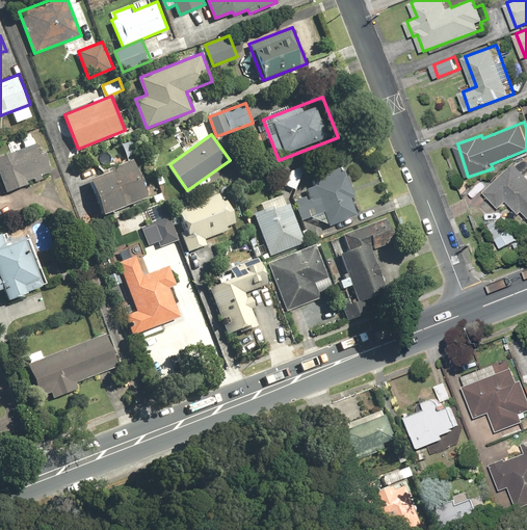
[(0,179),(2,179),(7,192),(30,184),(28,180),(34,178),(35,182),(45,178),(43,174),(56,169),(49,150),(42,152),(37,141),(35,135),(24,139),(27,146),(0,156),(0,179)]
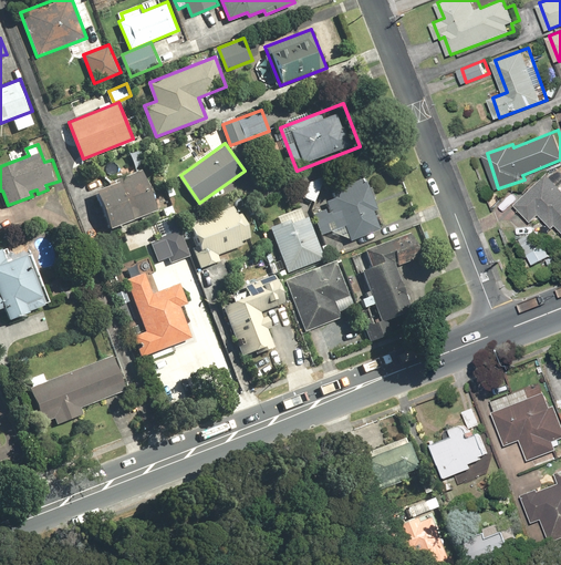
[(106,229),(156,207),(141,170),(91,191),(106,229)]
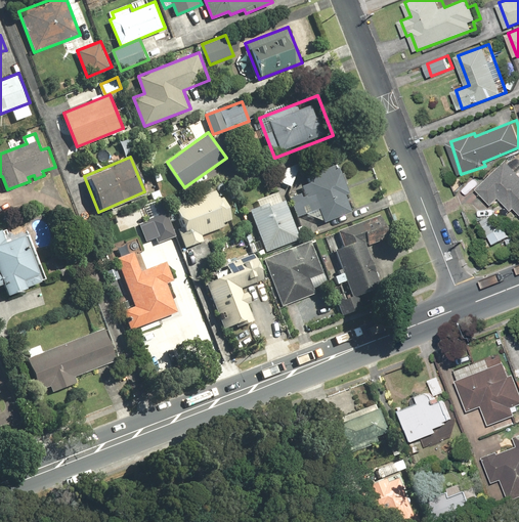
[(518,157),(512,162),(510,160),(480,188),(494,204),(503,197),(514,209),(518,206),(518,157)]
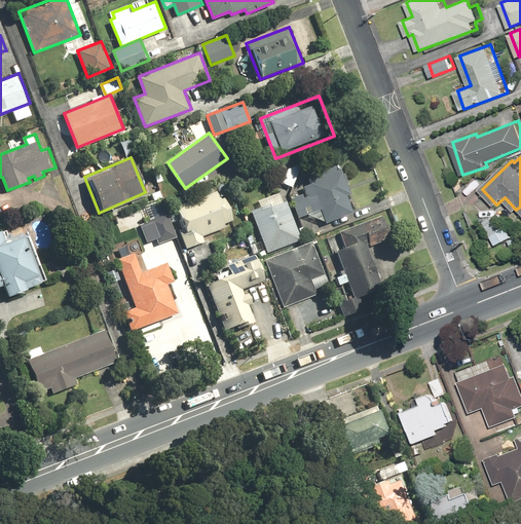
[(308,214),(327,223),(363,207),(356,190),(355,191),(346,174),(343,175),(339,163),(300,181),(304,191),(291,197),(299,217),(308,214)]
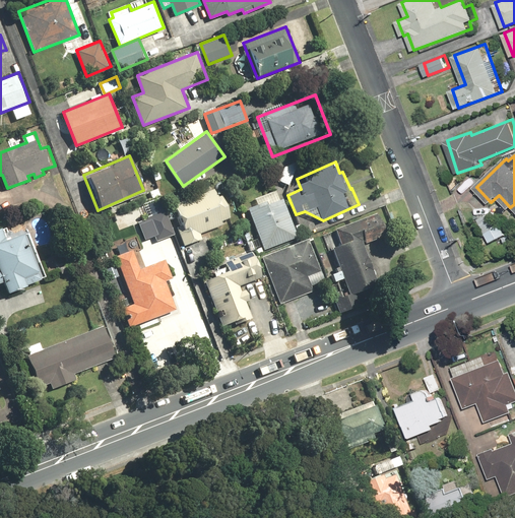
[(223,219),(229,217),(221,194),(215,196),(212,188),(170,202),(185,245),(204,239),(202,232),(224,224),(223,219)]
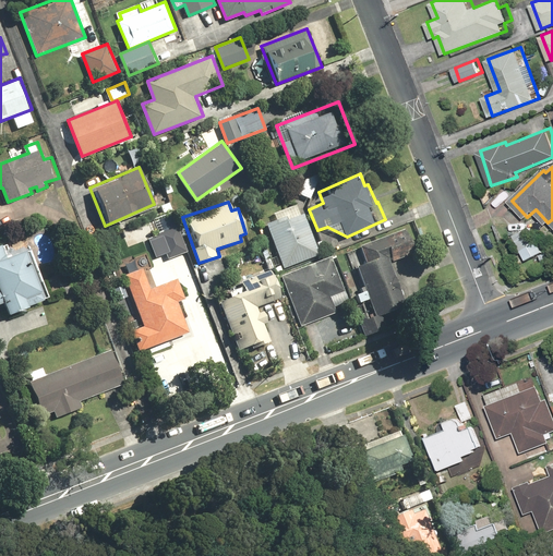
[(322,252),(305,209),(301,212),(298,203),(275,212),(277,218),(266,221),(284,267),(322,252)]
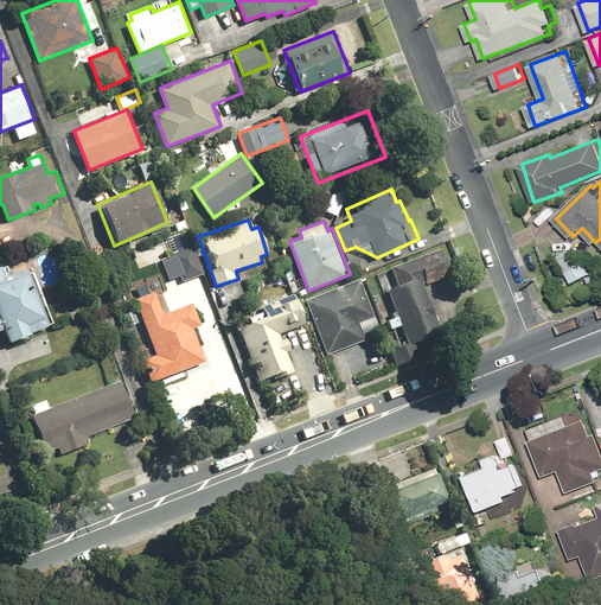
[(164,256),(172,279),(181,275),(184,281),(206,273),(196,244),(164,256)]
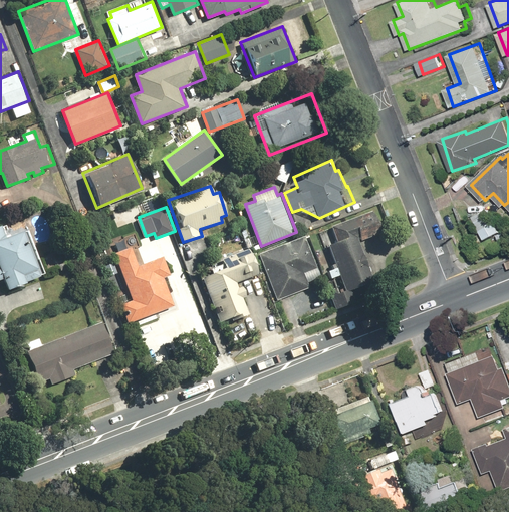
[(503,230),(490,207),(474,215),(487,238),(503,230)]
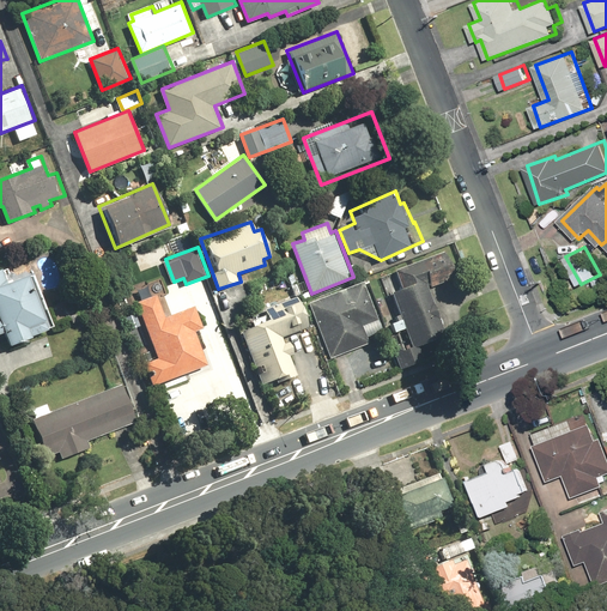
[(399,320),(390,322),(394,331),(401,328),(402,332),(407,330),(413,345),(448,333),(430,284),(454,276),(444,249),(420,258),(394,267),(402,289),(394,292),(401,310),(396,313),(399,320)]
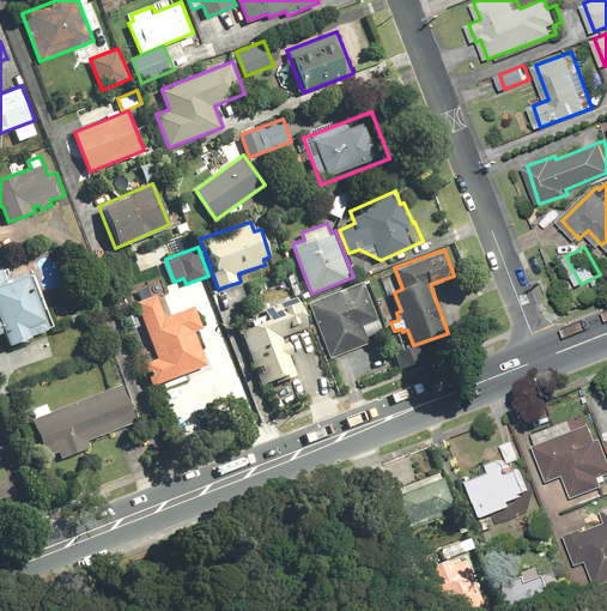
[(0,333),(2,333),(7,346),(59,326),(31,256),(4,267),(0,267),(0,333)]
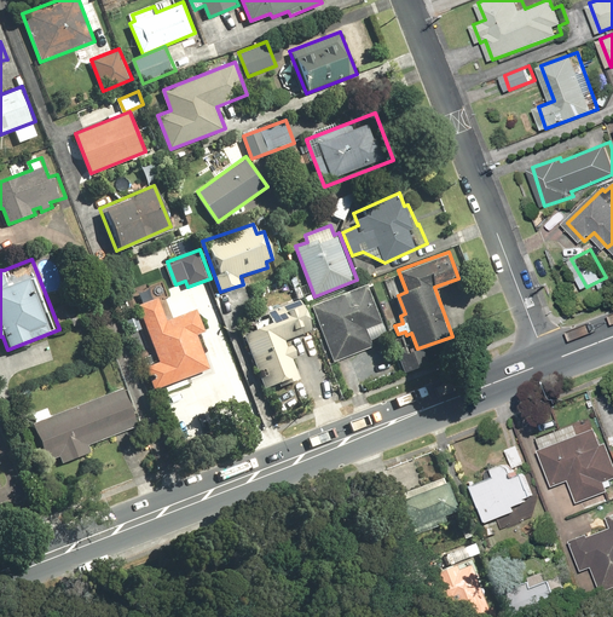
[(371,340),(389,334),(369,282),(313,305),(336,362),(374,346),(371,340)]
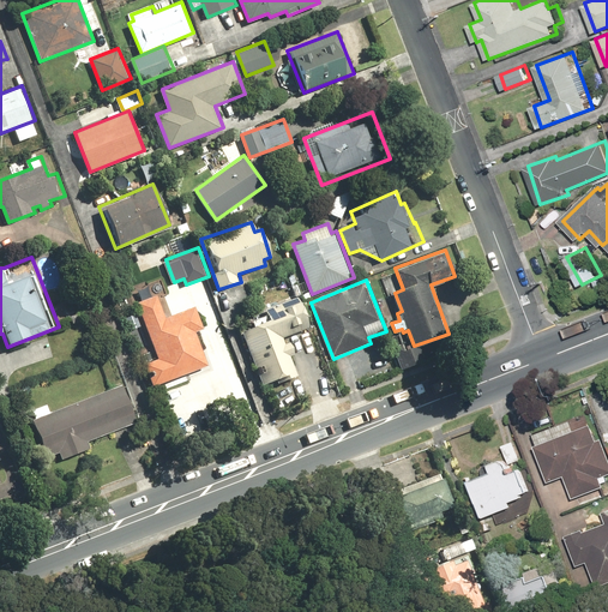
[(311,327),(296,294),(262,310),(264,315),(260,316),(248,322),(251,327),(240,331),(263,384),(282,376),(284,379),(299,373),(298,370),(283,339),(311,327)]
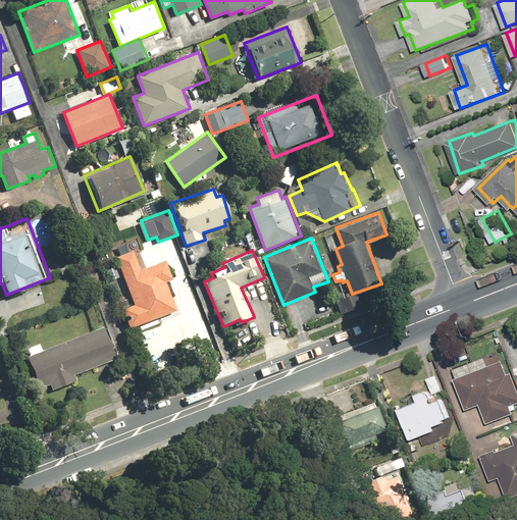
[(122,307),(130,327),(176,310),(166,282),(174,279),(166,258),(139,268),(133,251),(115,257),(133,304),(122,307)]
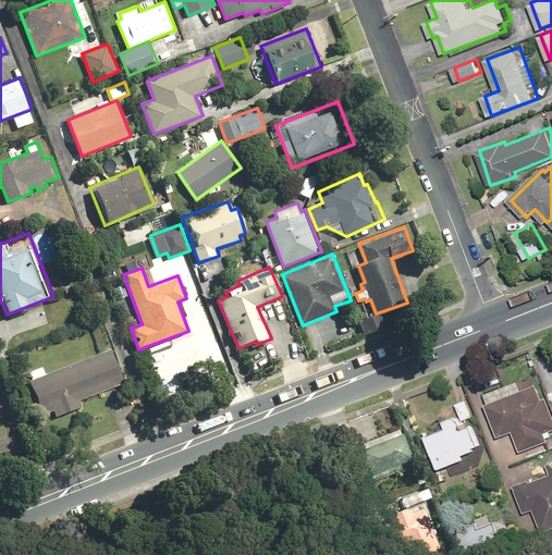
[(41,416),(54,410),(57,416),(86,404),(84,398),(125,382),(110,347),(48,372),(45,366),(31,371),(33,378),(27,380),(41,416)]
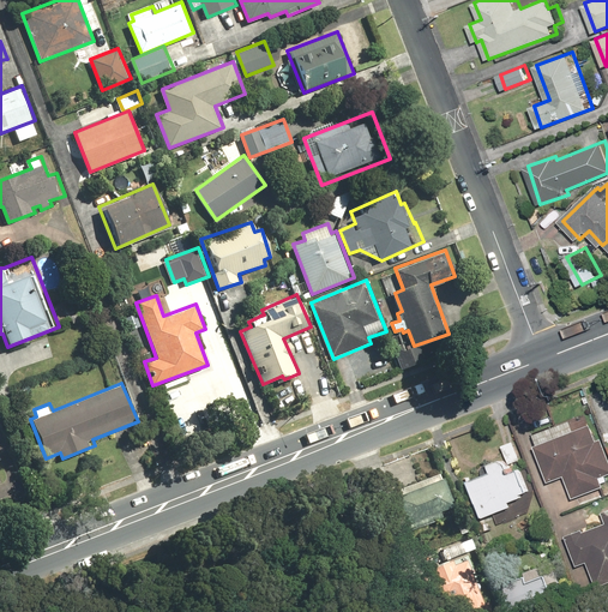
[(537,444),(551,481),(569,475),(576,497),(607,485),(607,481),(605,475),(607,474),(607,436),(600,438),(595,424),(537,444)]
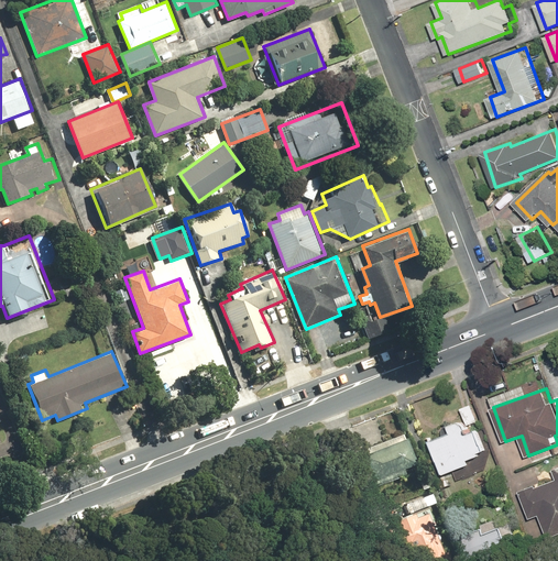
[(495,466),(481,428),(470,426),(467,418),(449,424),(451,430),(431,438),(445,473),(457,469),(460,479),(495,466)]
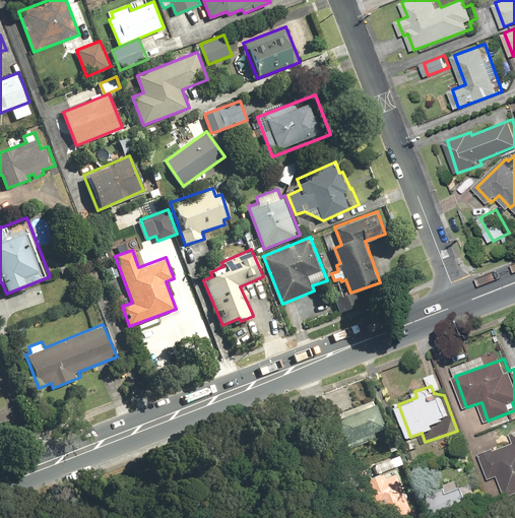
[(375,399),(325,418),(332,437),(341,433),(347,450),(378,438),(375,432),(385,428),(375,399)]
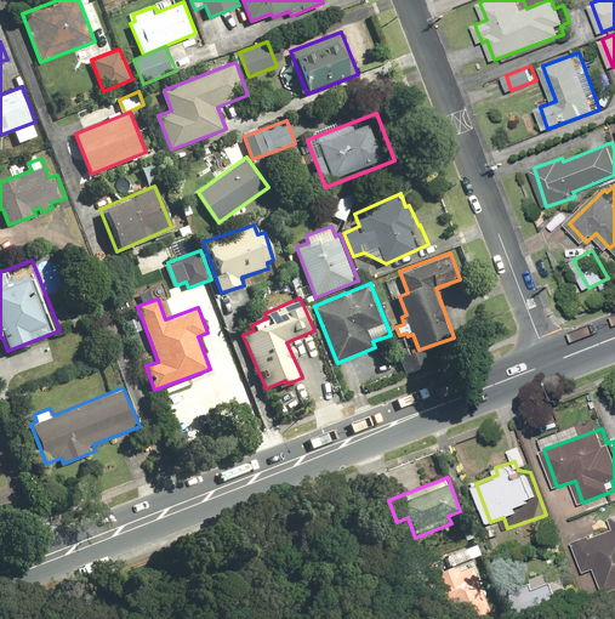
[(593,533),(576,540),(587,572),(598,567),(608,592),(614,590),(614,515),(611,516),(614,522),(614,529),(594,537),(593,533)]
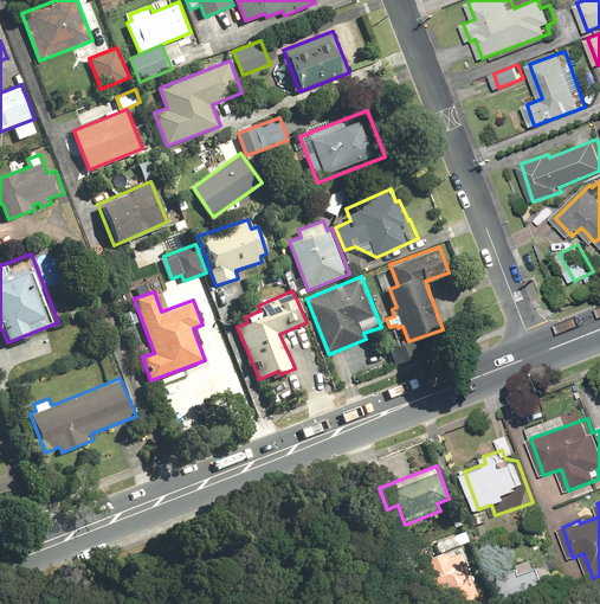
[(459,603),(490,593),(468,531),(434,541),(439,554),(423,560),(424,567),(405,573),(414,601),(436,593),(438,603),(459,603)]
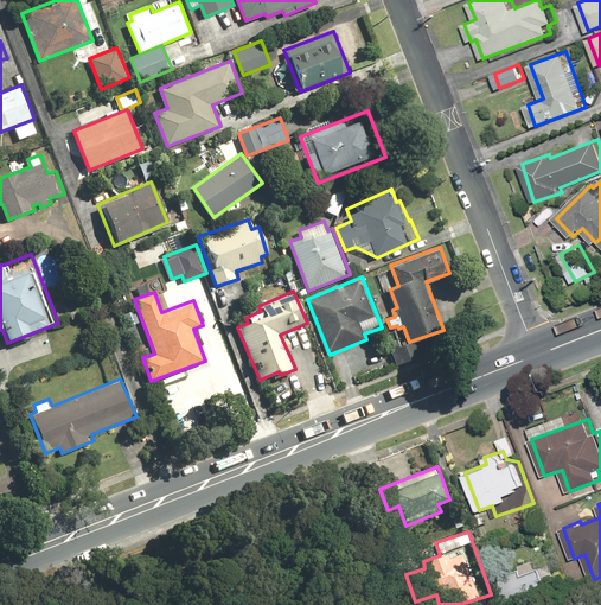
[(506,600),(561,583),(550,549),(509,562),(511,571),(498,575),(506,600)]
